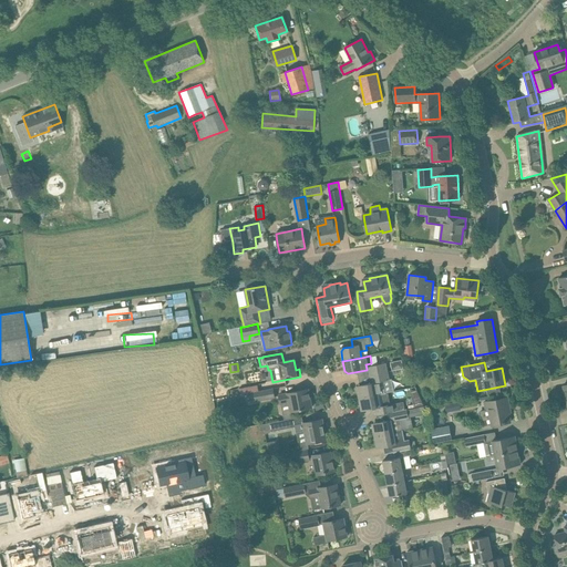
[(369,367),(370,375),(388,371),(387,363),(369,367)]
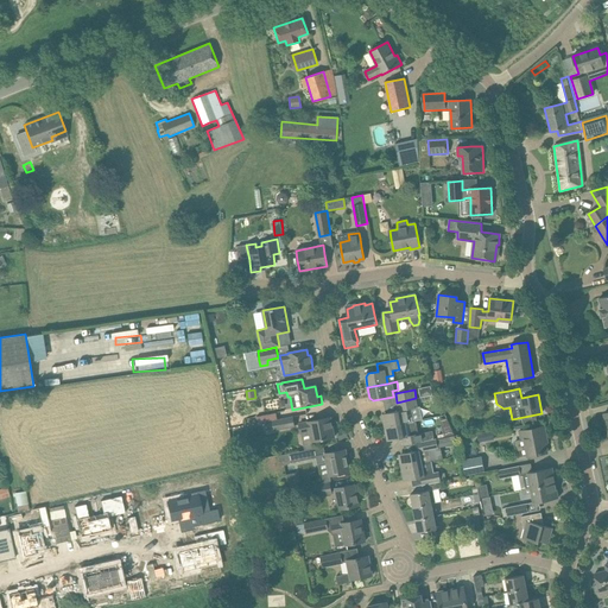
[(423,419),(420,407),(418,407),(416,398),(397,403),(399,411),(385,413),(382,417),(385,428),(416,422),(415,420),(423,419)]
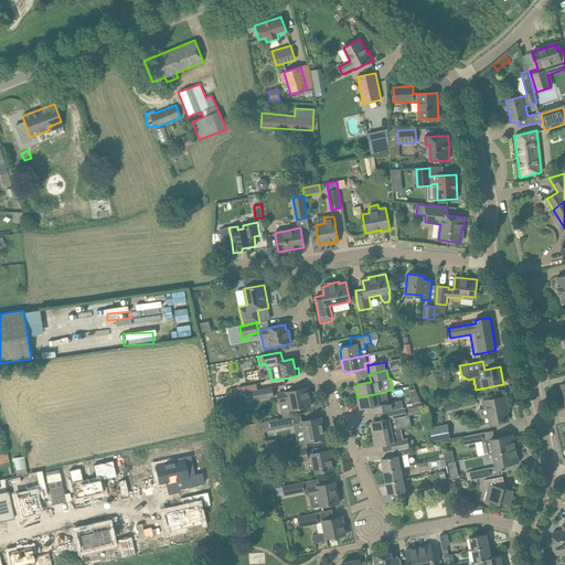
[(256,384),(238,387),(240,393),(257,390),(256,384)]
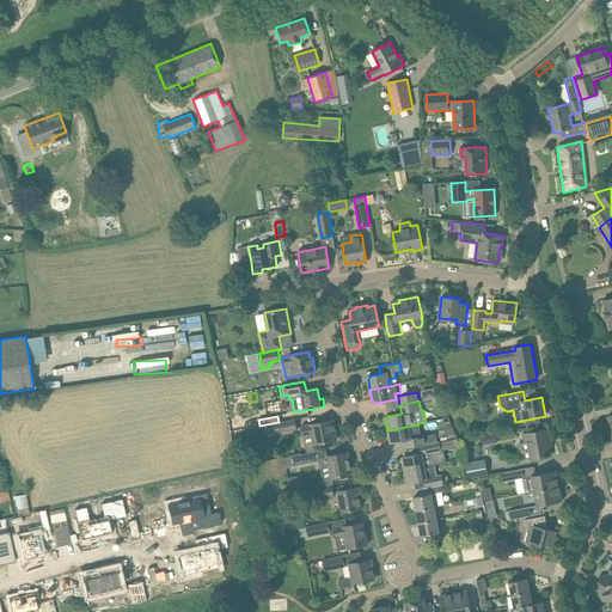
[(275,423),(276,433),(297,429),(295,420),(275,423)]
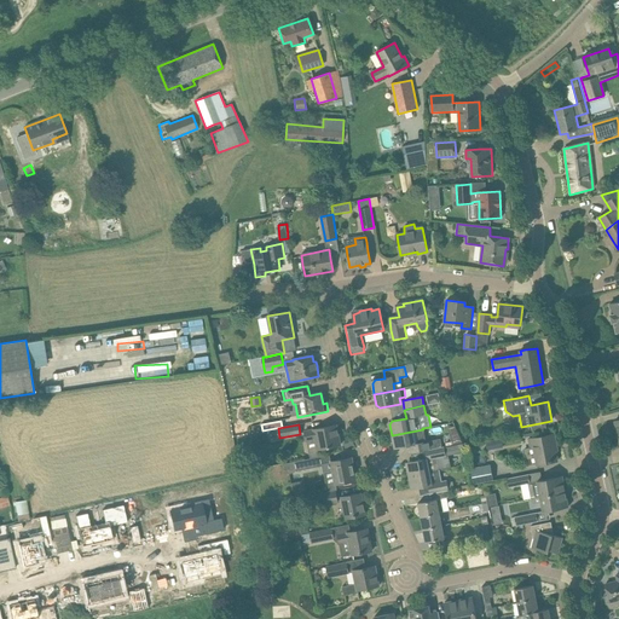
[(336,426),(324,428),(314,429),(314,431),(305,432),(306,441),(316,439),(318,450),(341,445),(336,426)]
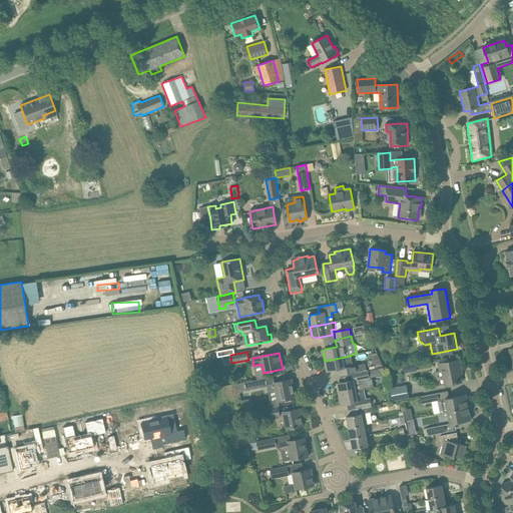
[(384,367),(377,354),(372,355),(375,369),(384,367)]
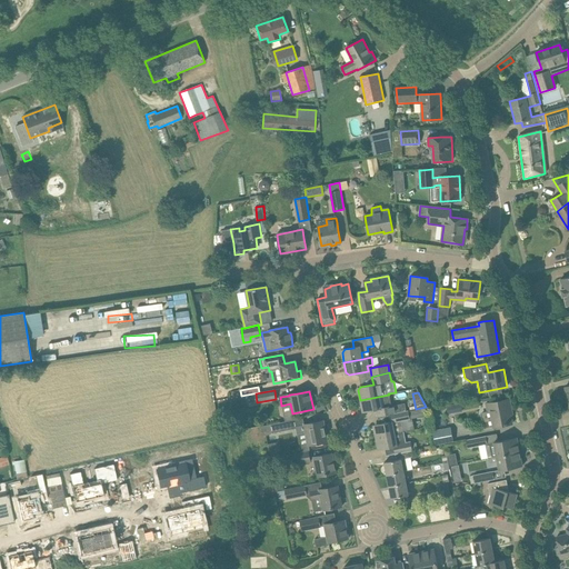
[(391,406),(389,395),(360,400),(362,410),(366,412),(377,410),(378,417),(389,415),(406,411),(405,403),(391,406)]
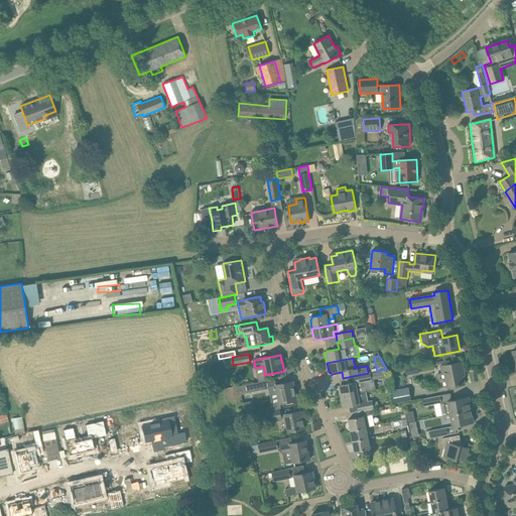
[(435,374),(438,389),(447,387),(447,388),(465,384),(462,370),(464,370),(462,362),(440,366),(441,373),(435,374)]
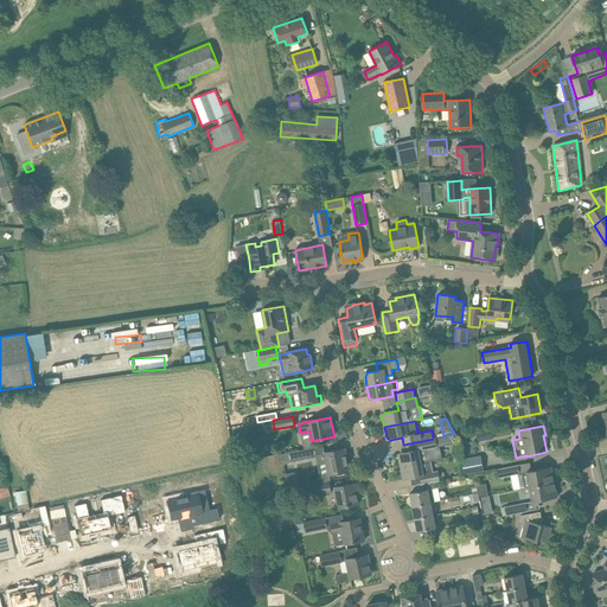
[(483,435),(492,433),(492,429),(477,433),(479,442),(484,441),(483,435)]
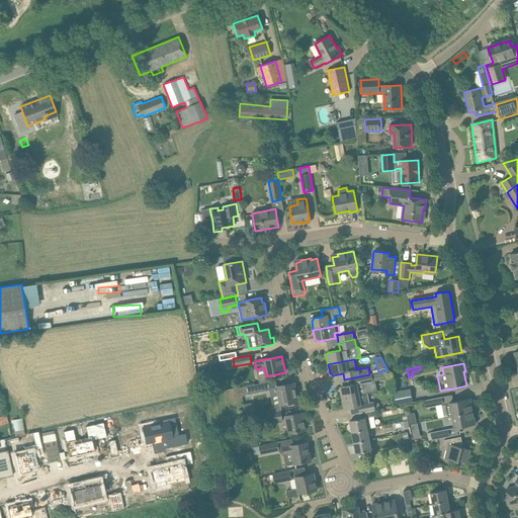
[(366,394),(364,383),(373,381),(372,373),(369,374),(354,377),(355,383),(352,384),(342,386),(340,390),(342,399),(366,394)]
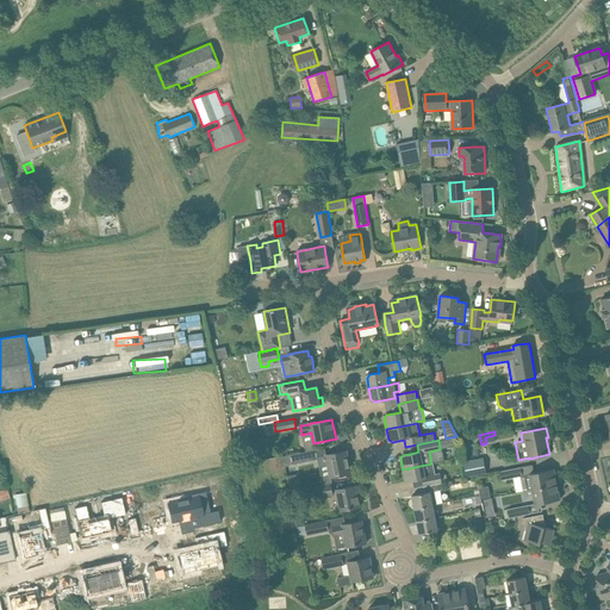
[(311,452),(279,458),(285,468),(292,465),(313,460),(311,452)]
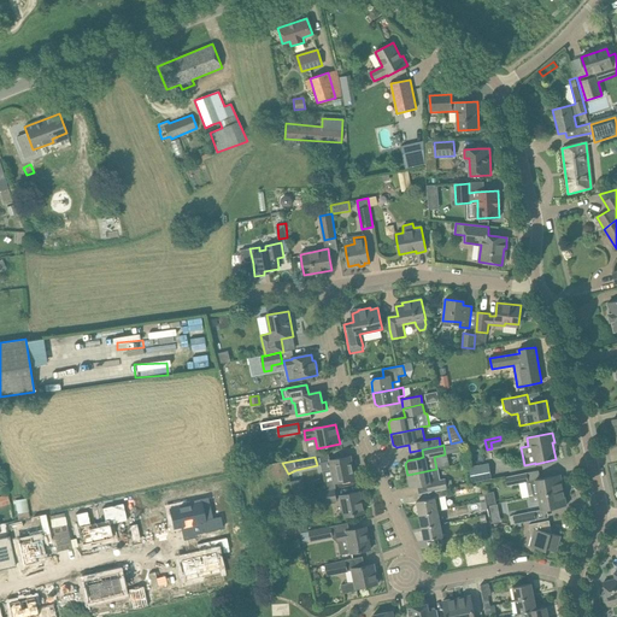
[(354,479),(351,457),(330,460),(321,463),(325,485),(354,479)]
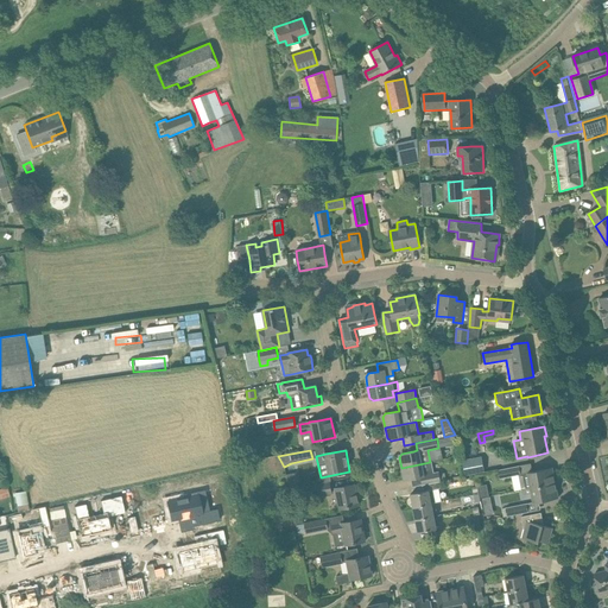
[(485,473),(482,456),(462,460),(464,476),(485,473)]
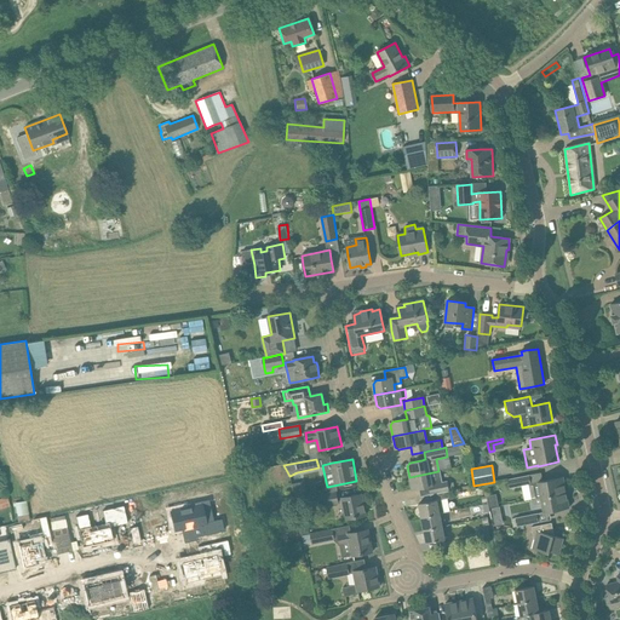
[(438,471),(409,477),(412,487),(415,489),(429,487),(430,494),(455,489),(454,482),(448,483),(448,481),(441,482),(438,471)]
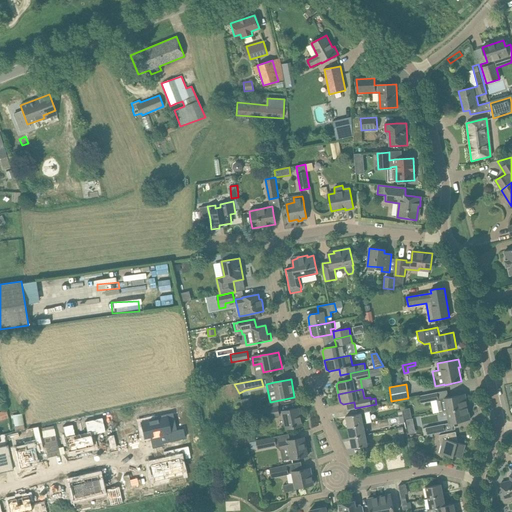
[(439,400),(437,392),(419,396),(421,403),(439,400)]
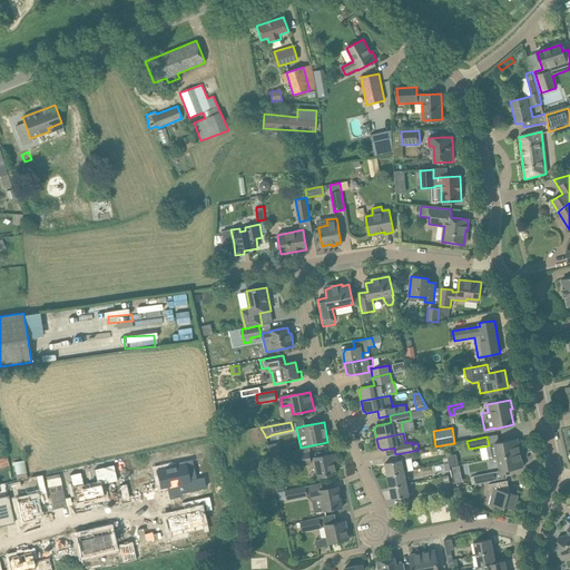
[(488,453),(489,459),(521,453),(518,439),(494,443),(495,448),(491,449),(488,453)]
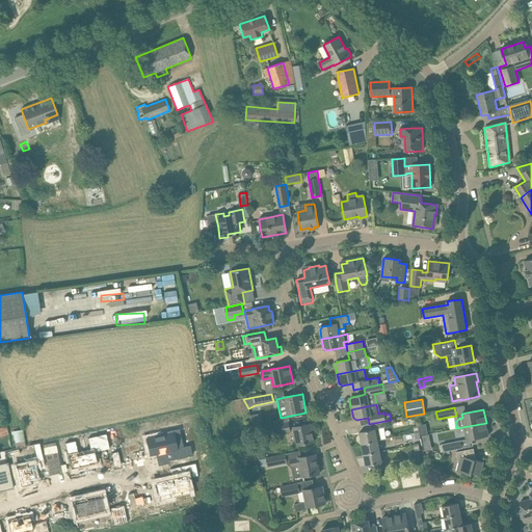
[(290,431),(289,422),(254,429),(255,435),(274,431),(275,434),(290,431)]
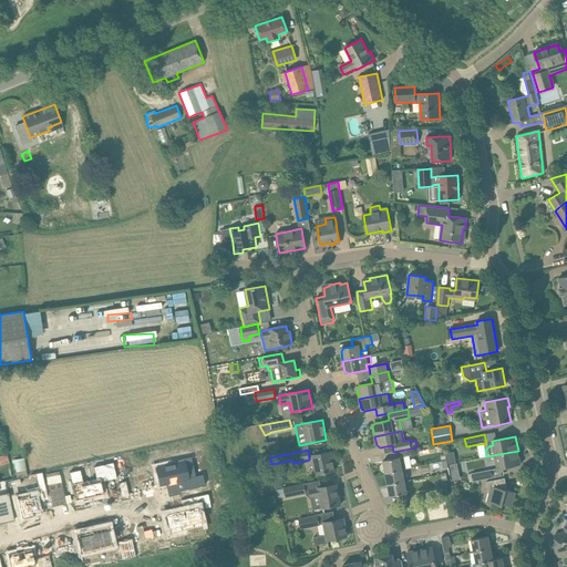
[(521,464),(518,451),(486,456),(487,460),(490,462),(496,460),(497,468),(521,464)]
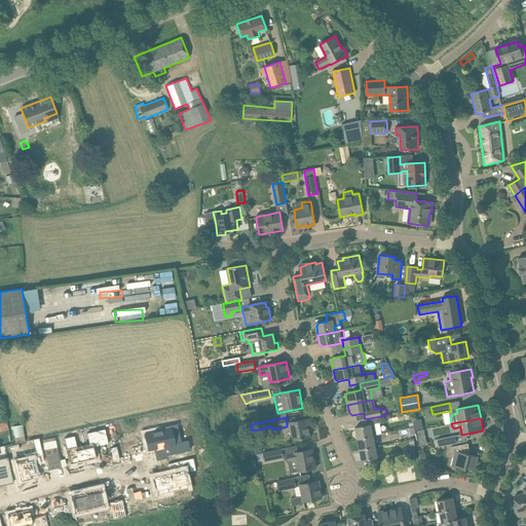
[(292,429),(285,430),(287,444),(295,442),(295,441),(300,440),(310,438),(308,425),(305,425),(304,419),(294,421),(291,422),(292,429)]
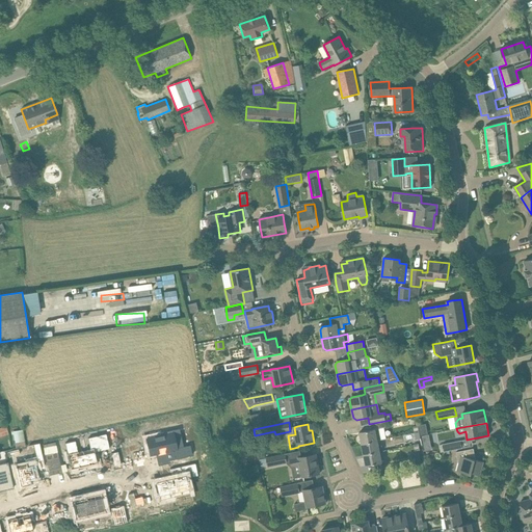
[(0,427),(0,435),(9,433),(7,426),(0,427)]
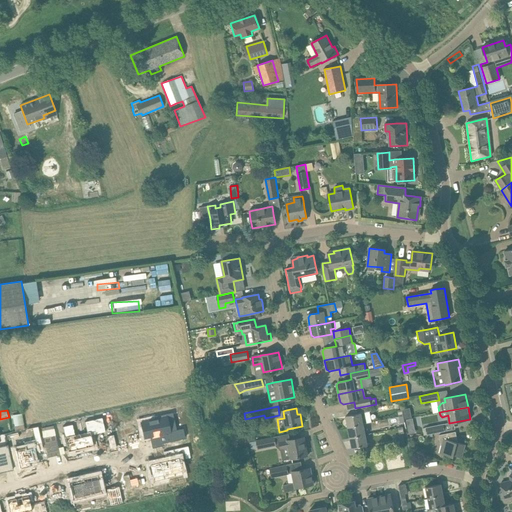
[(346,416),(348,427),(363,424),(371,422),(369,411),(361,413),(346,416)]
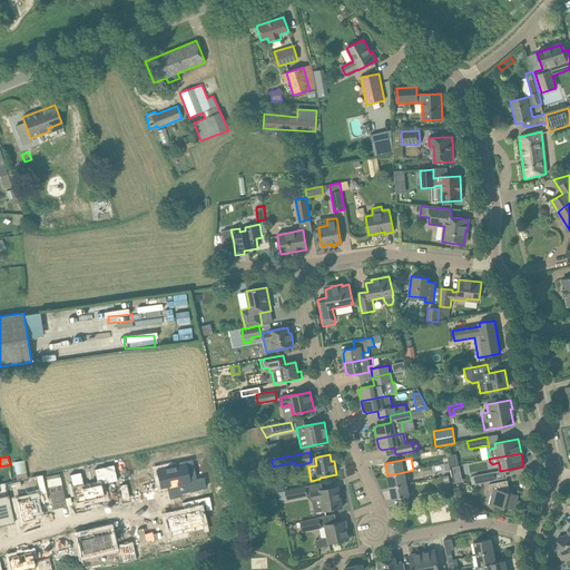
[(16,461),(18,472),(27,471),(26,460),(16,461)]
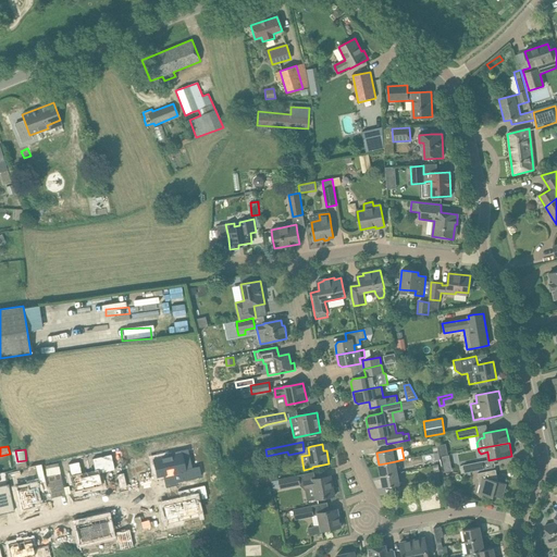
[(166,456),(151,459),(156,477),(171,472),(174,482),(200,475),(198,466),(185,469),(180,449),(165,453),(166,456)]
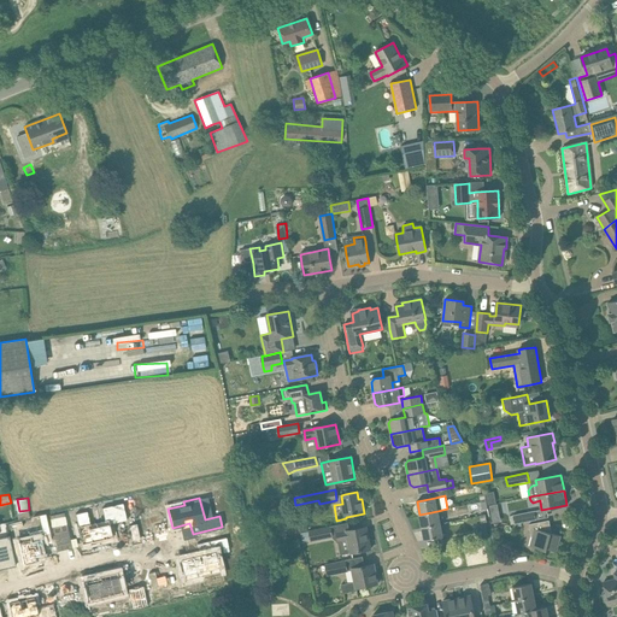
[(87,511),(76,515),(81,534),(92,532),(94,541),(113,536),(112,527),(128,523),(123,503),(107,506),(103,507),(105,521),(90,523),(87,511)]
